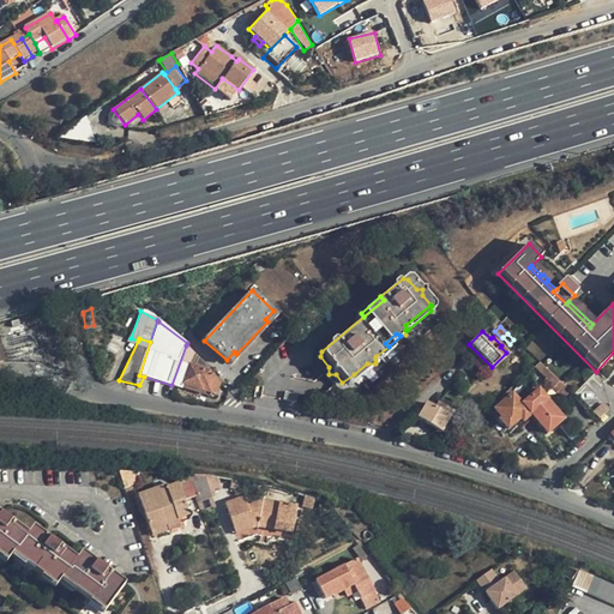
[(184,384),(205,391),(216,395),(220,383),(186,345),(172,385),(182,389),(184,384)]
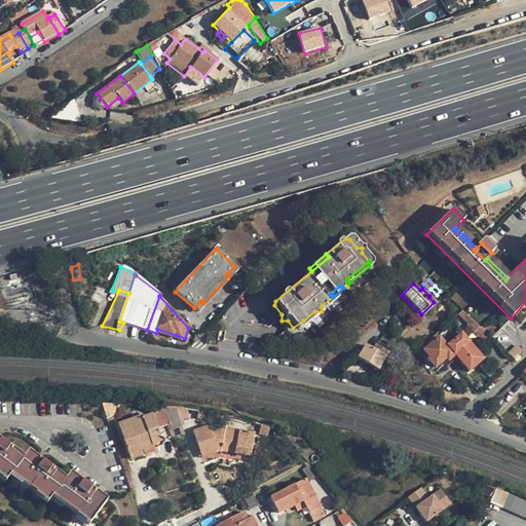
[(335,299),(333,297),(322,305),(322,308),(324,308),(335,299)]
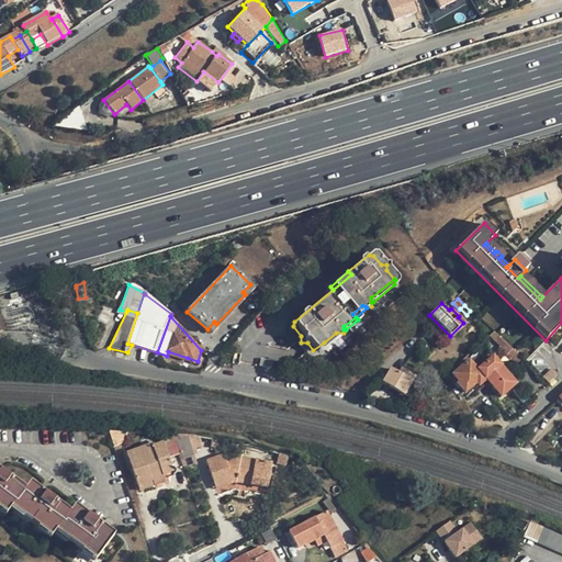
[(504,343),(493,332),(487,336),(499,347),(504,343)]
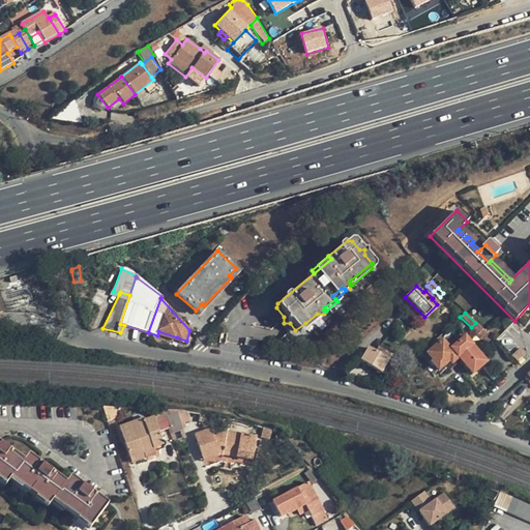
[(320,316),(317,314),(305,323),(295,330),(296,332),(300,332),(320,316)]
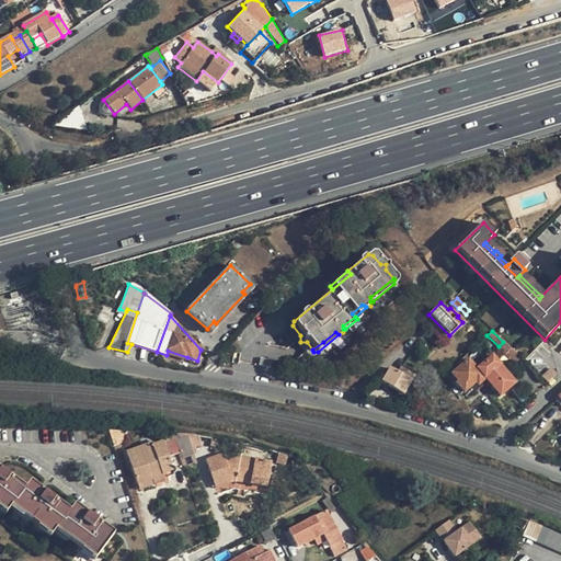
[(515,364),(521,358),(503,342),(499,346),(497,347),(515,364)]
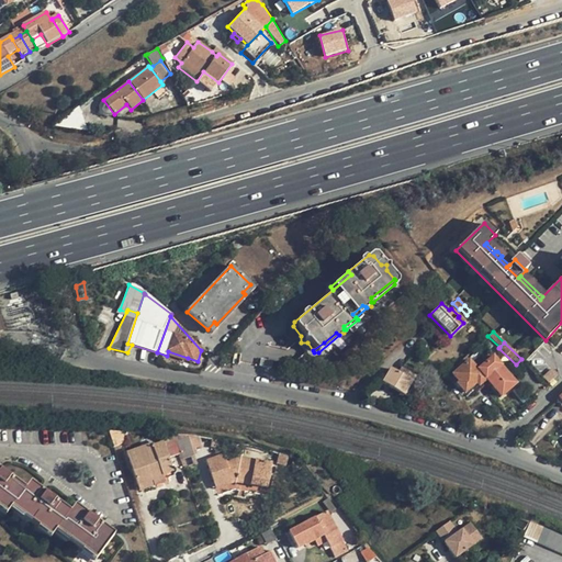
[(187,362),(188,358),(168,351),(167,356),(187,362)]
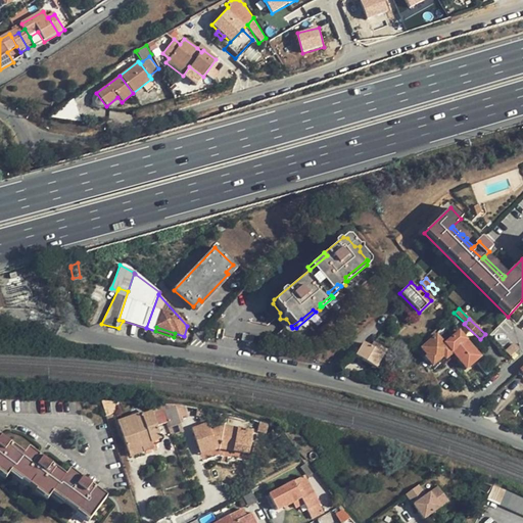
[(453,328),(438,339),(442,343),(456,332),(453,328)]
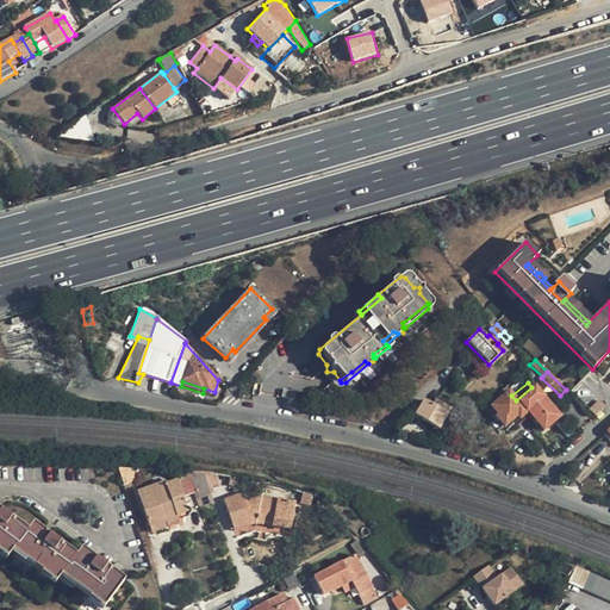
[(516,400),(511,396),(504,387),(489,400),(492,404),(490,406),(497,415),(495,417),(508,430),(529,412),(543,429),(558,416),(541,397),(542,396),(534,386),(531,387),(516,400)]
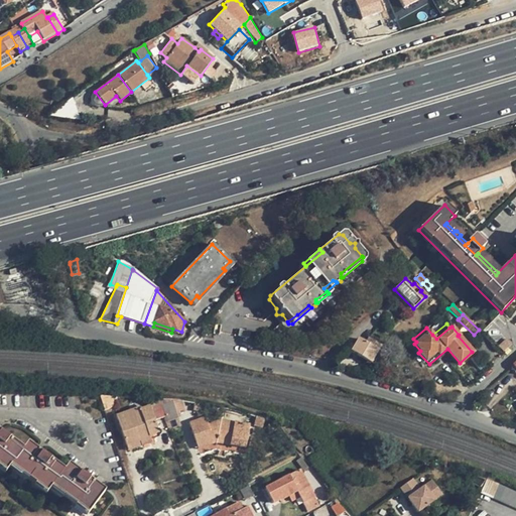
[(247,332),(237,330),(236,338),(246,340),(247,332)]
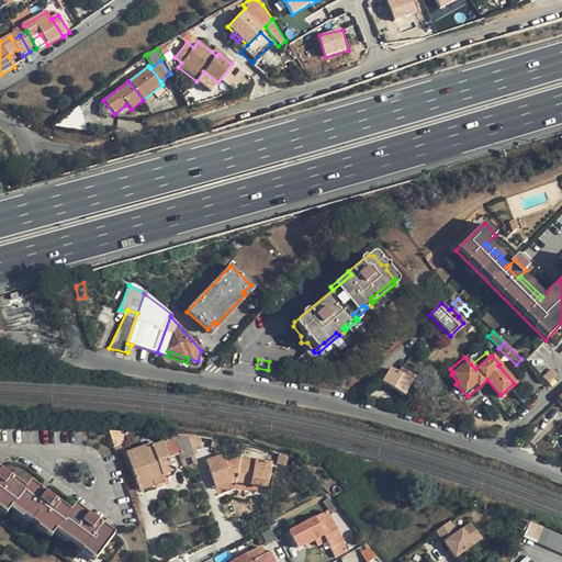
[(397,373),(389,368),(380,383),(402,396),(414,375),(400,367),(397,373)]
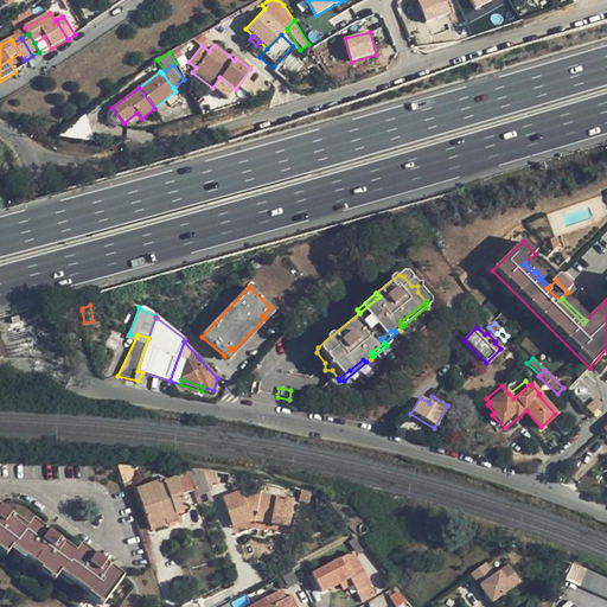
[(596,398),(587,409),(592,414),(602,404),(596,398)]
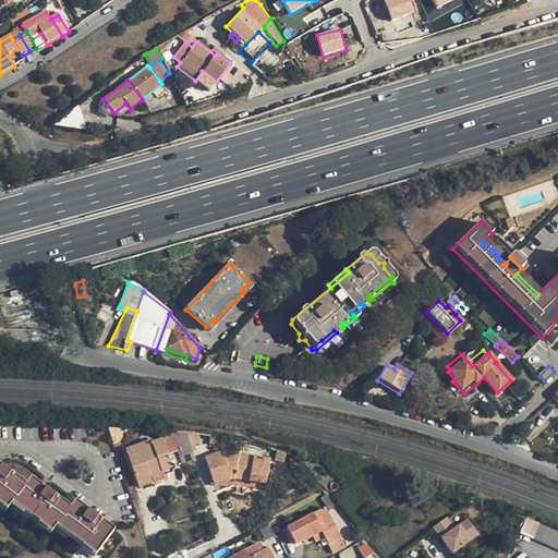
[(119,429),(108,429),(112,444),(123,440),(119,429)]
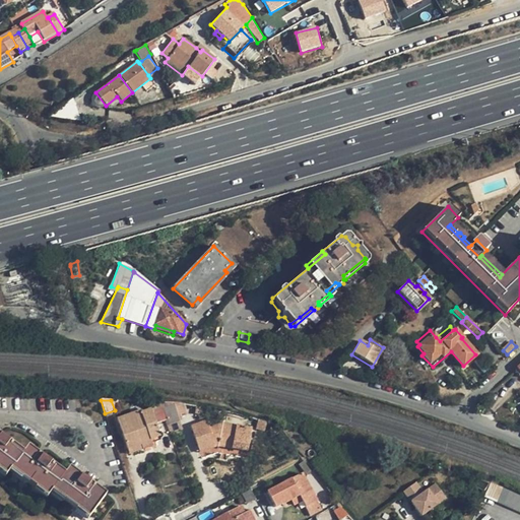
[(155,424),(165,420),(160,408),(158,402),(146,401),(150,411),(139,414),(138,412),(117,420),(127,449),(138,445),(140,450),(150,447),(148,442),(155,439),(159,438),(155,424)]
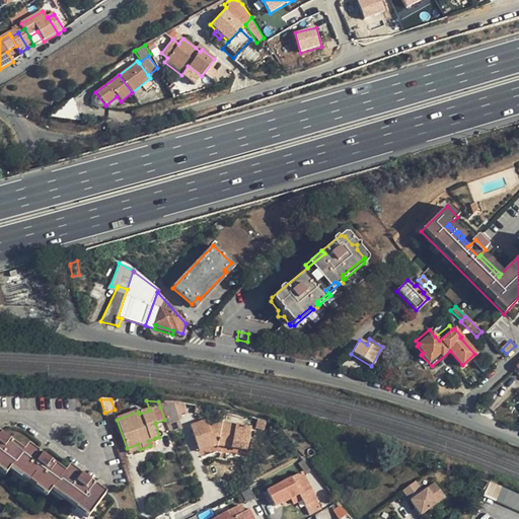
[(182,430),(173,402),(172,401),(160,401),(166,420),(165,421),(169,434),(182,430)]
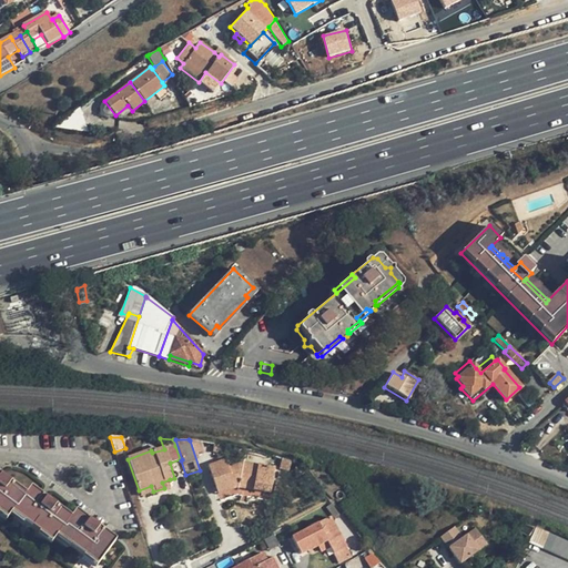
[(224,447),(214,445),(213,452),(223,454),(224,447)]
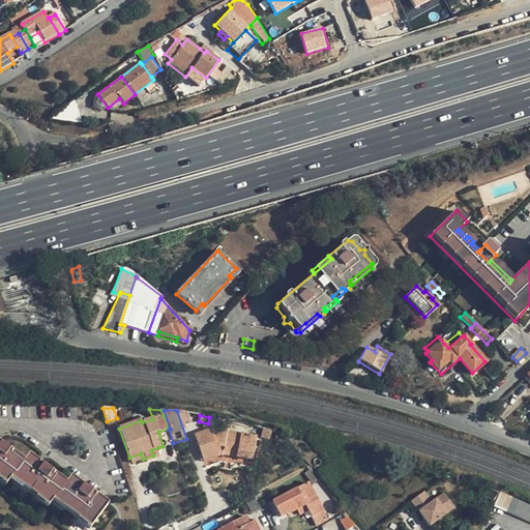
[(272,432),(264,429),(263,437),(271,438),(272,432)]
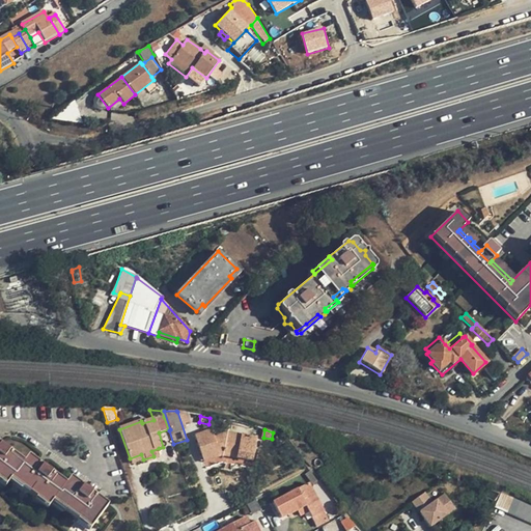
[(211,430),(194,436),(202,456),(212,453),(214,458),(222,455),(252,460),(256,439),(226,432),(214,438),(211,430)]
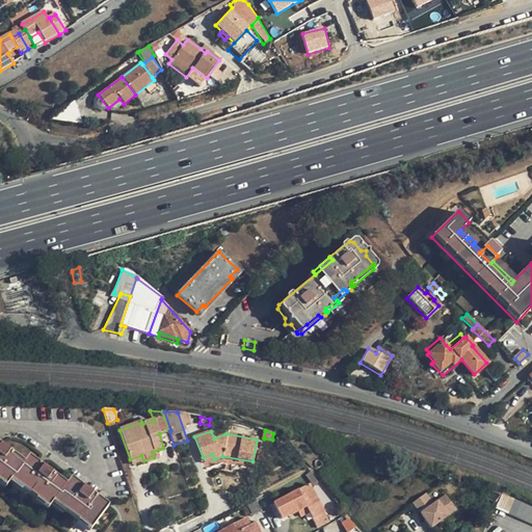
[(0,476),(8,482),(12,477),(22,463),(0,446),(0,476)]
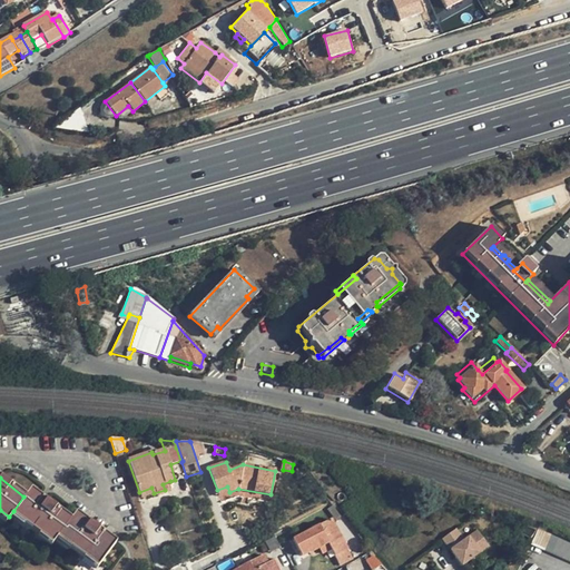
[(140,498),(154,493),(151,488),(139,492),(140,498)]
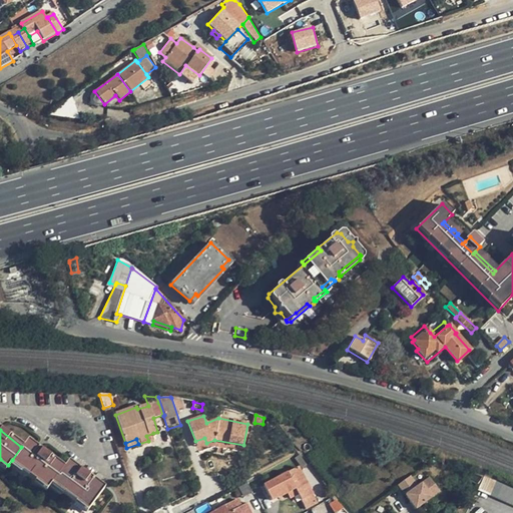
[(26,441),(21,447),(12,460),(47,487),(51,482),(62,469),(26,441)]
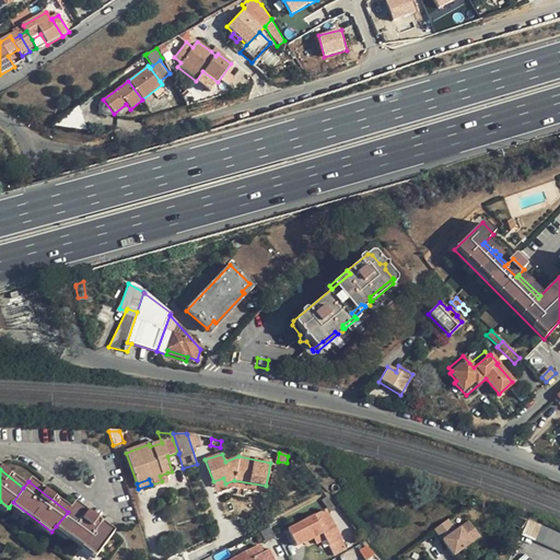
[(326,498),(322,501),(330,512),(335,509),(326,498)]
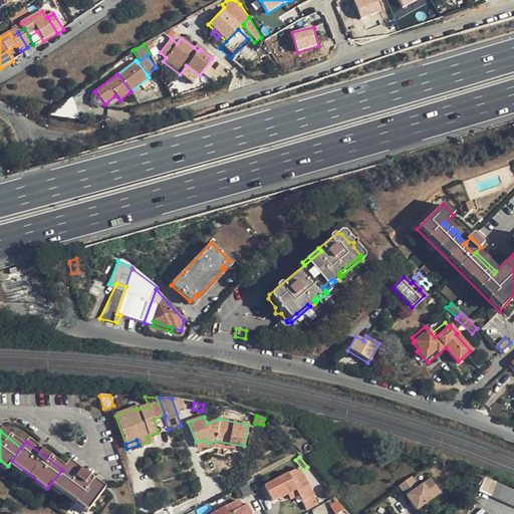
[(66,464),(62,470),(51,483),(87,510),(101,492),(66,464)]
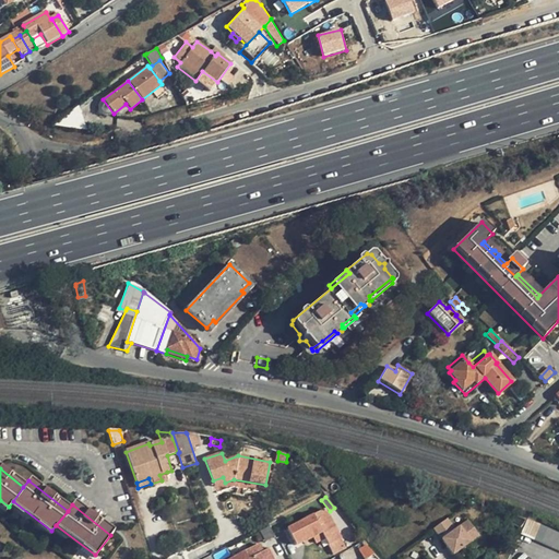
[(296,546),(312,537),(320,533),(324,539),(333,555),(345,548),(324,509),(287,530),(296,546)]
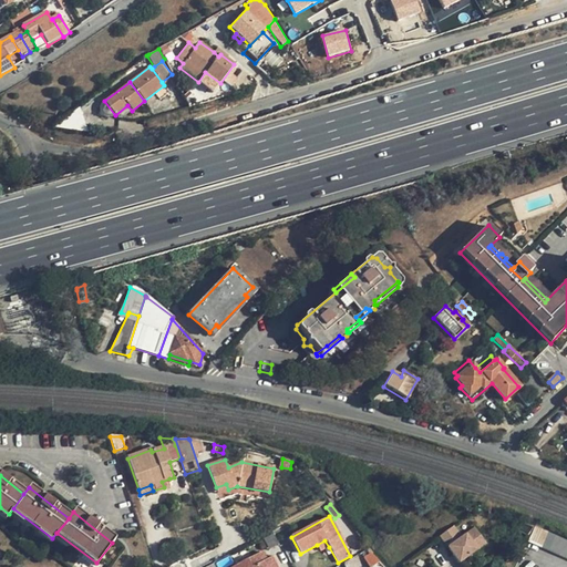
[(566,542),(535,527),(528,542),(566,557),(566,542)]
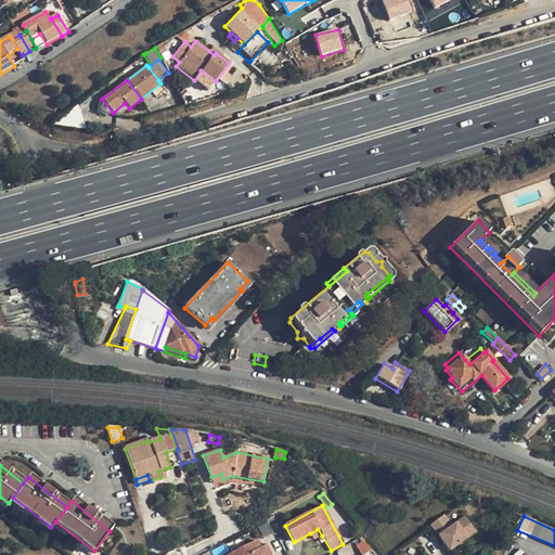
[(274,517),(267,520),(268,523),(273,532),(274,534),(281,531),(274,517)]
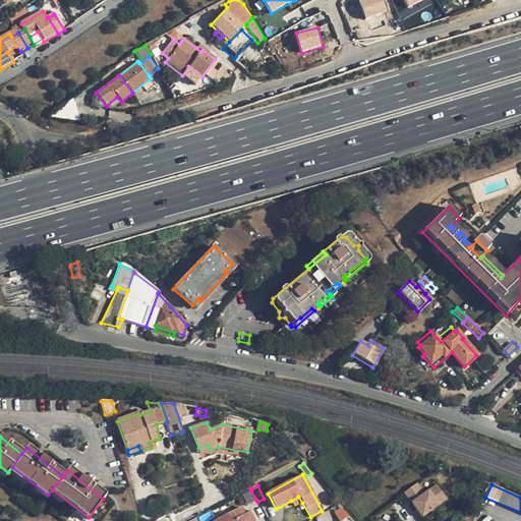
[(420,520),(446,503),(436,488),(423,498),(416,486),(403,497),(411,507),(406,510),(414,520),(420,520)]
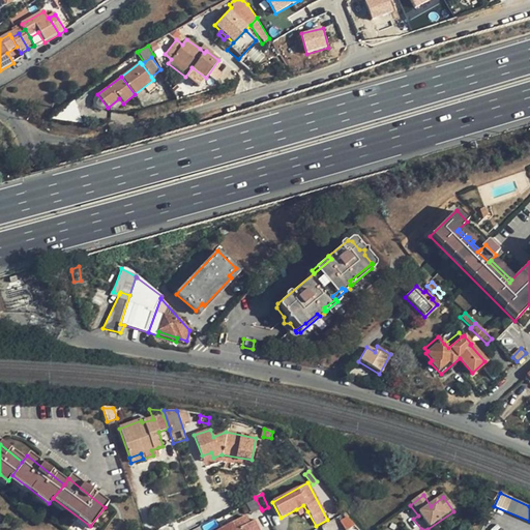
[(252,513),(261,508),(256,499),(247,504),(249,510),(252,513)]
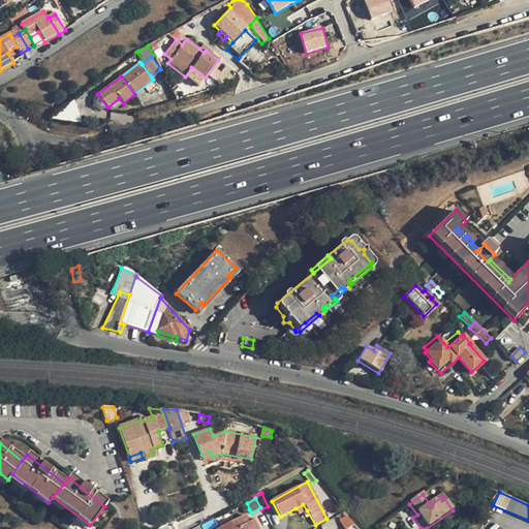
[(299,515),(307,510),(303,504),(296,508),(299,515)]
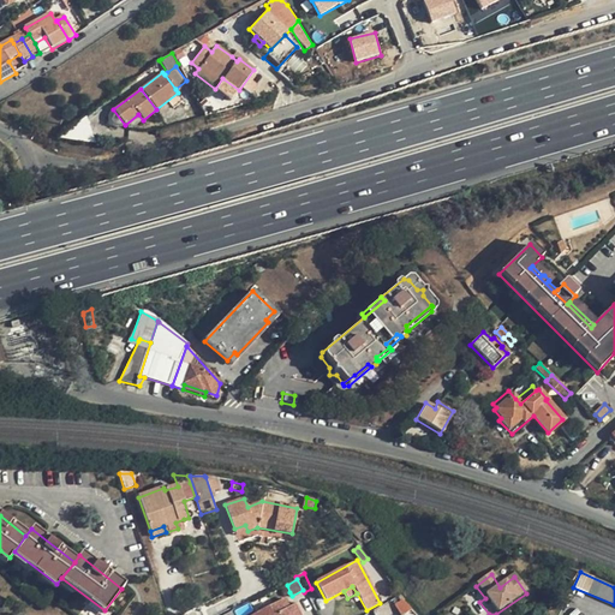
[(173,598),(178,614),(179,614),(198,604),(193,591),(173,598)]
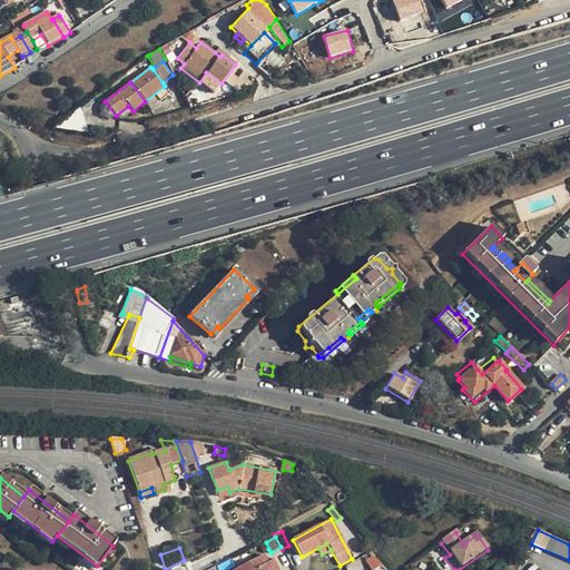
[(278,569),(281,569),(276,559),(268,562),(264,554),(234,569),(278,569)]
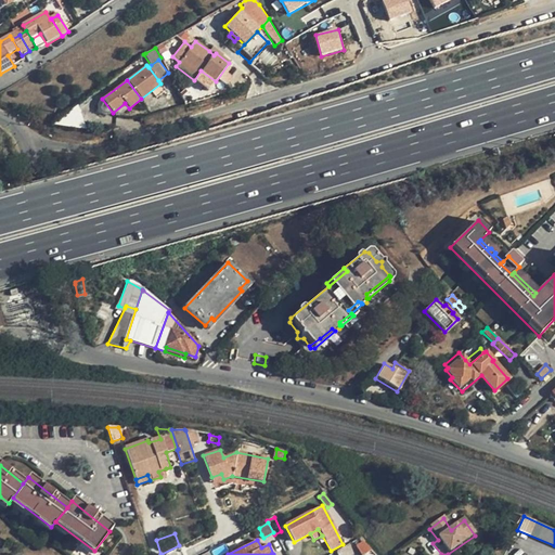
[(365,541),(357,545),(362,554),(373,550),(365,541)]
